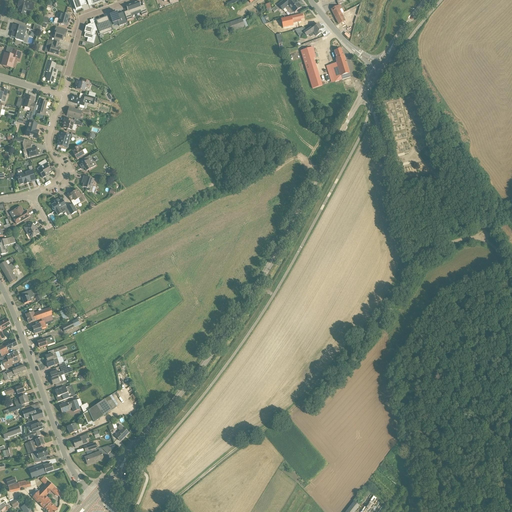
[(35,3),(22,0),(20,0),(18,7),(19,7),(18,13),(25,15),(26,13),(32,14),(33,11),(35,3)]
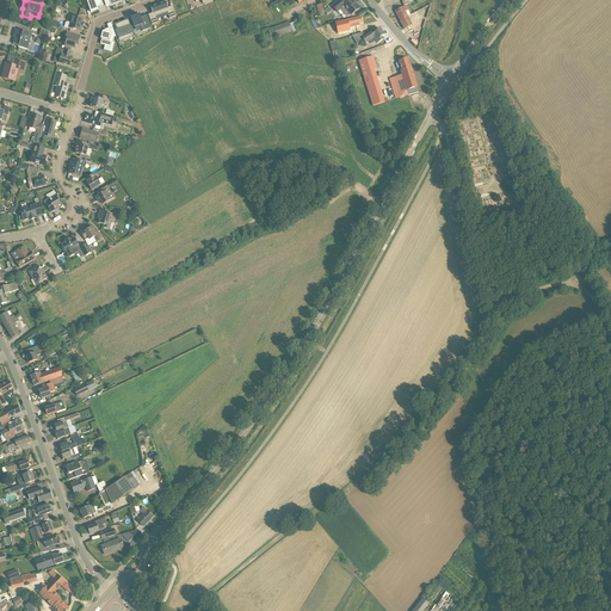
[(86,0),(91,12),(98,10),(97,7),(103,5),(100,0),(86,0)]
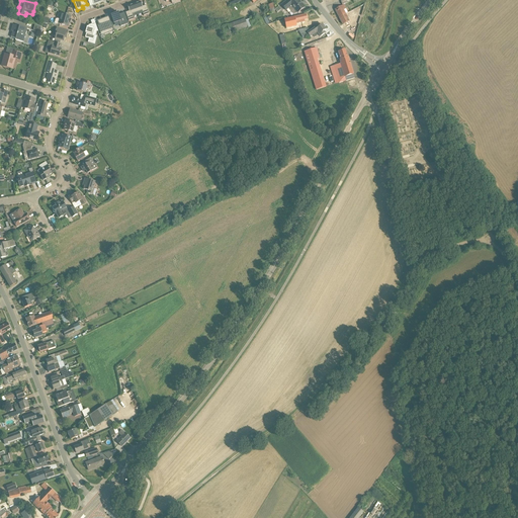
[(294,0),(291,2),(289,0),(287,0),(281,5),(285,10),(288,8),(290,11),(291,11),(292,13),(294,13),(295,13),(296,12),(297,13),(305,8),(299,2),(297,0),(294,0)]
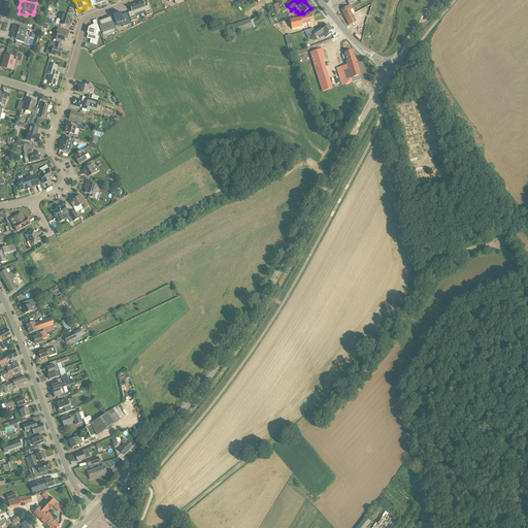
[(139,12),(144,11),(146,17),(152,14),(149,5),(149,6),(146,6),(146,7),(145,6),(143,2),(142,2),(137,4),(139,12)]
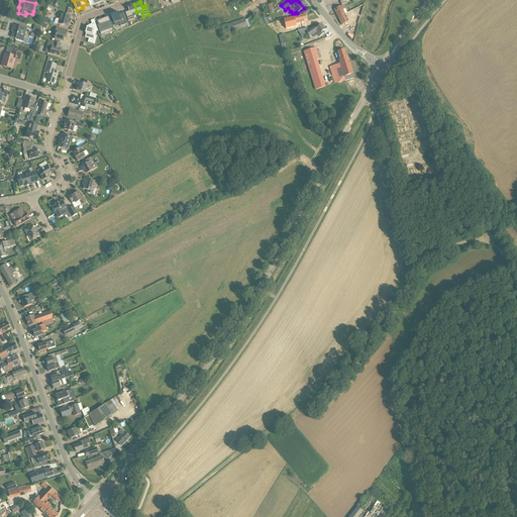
[(128,21),(134,19),(132,14),(136,12),(134,4),(128,6),(127,6),(129,11),(128,12),(126,12),(125,13),(128,21)]
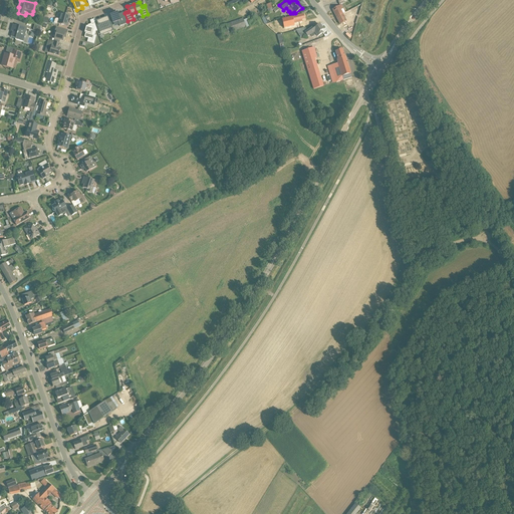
[(336,17),(343,14),(341,10),(343,9),(341,5),(332,10),(336,17)]
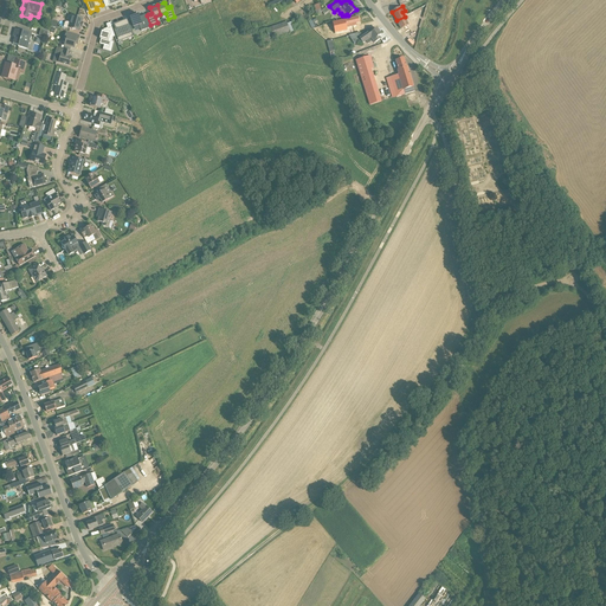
[(83,19),(72,15),(70,23),(66,23),(65,23),(65,24),(64,27),(79,32),(81,27),(82,27),(83,24),(82,23),(83,19)]
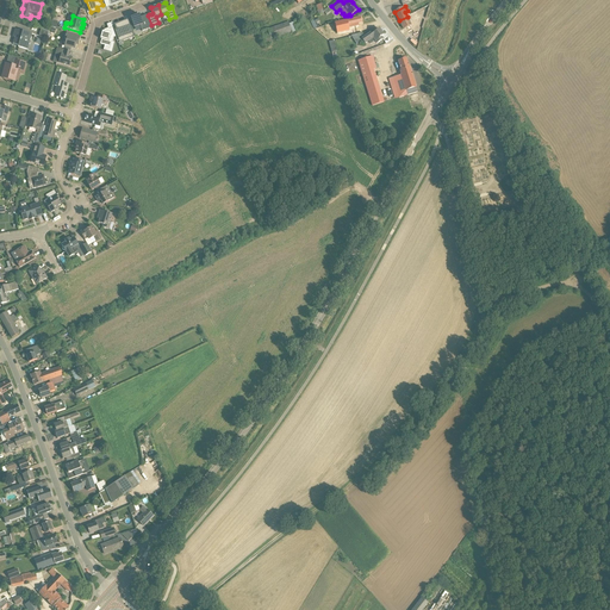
[(139,16),(131,18),(135,27),(141,25),(142,31),(151,27),(147,16),(141,18),(139,16)]
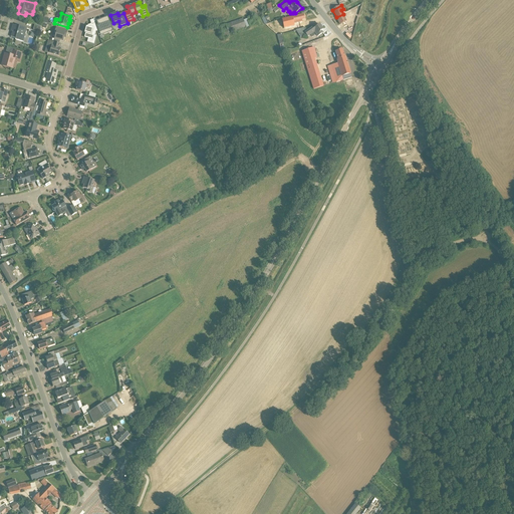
[(294,24),(302,22),(302,20),(308,18),(307,14),(280,20),(282,29),(294,26),(294,24)]
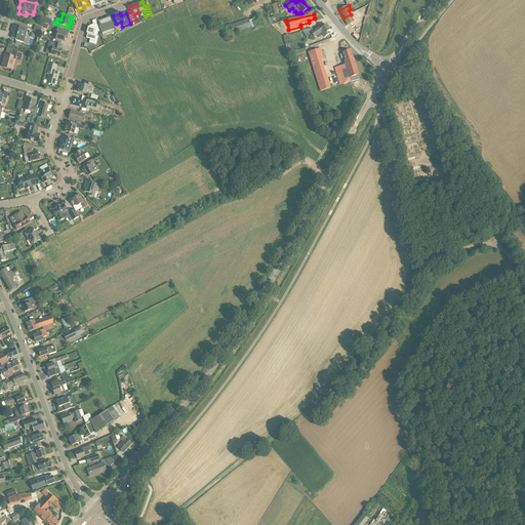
[(355,17),(353,18),(351,14),(344,17),(348,26),(356,21),(355,17)]
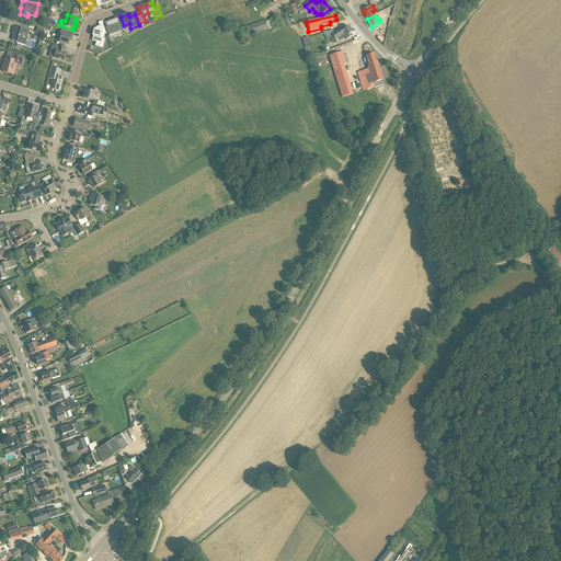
[(106,27),(109,36),(119,32),(121,35),(124,34),(118,18),(105,23),(107,27),(106,27)]
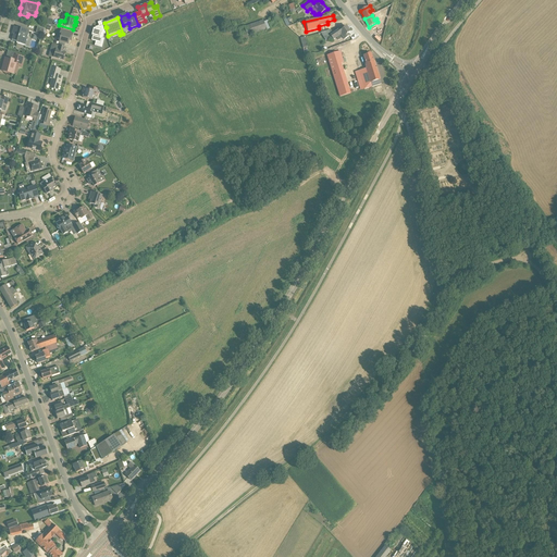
[(239,28),(244,41),(249,40),(248,36),(267,29),(263,21),(239,28)]
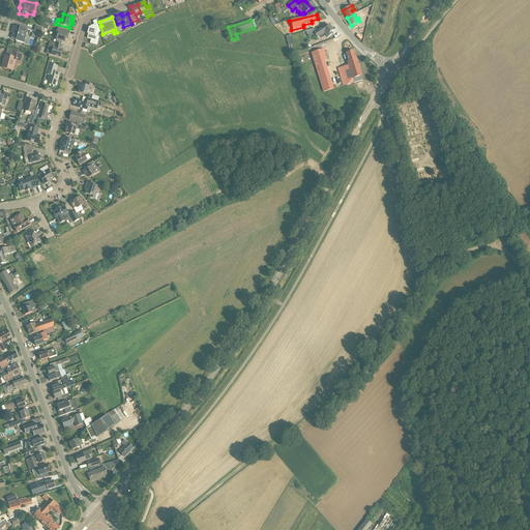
[(16,41),(24,43),(28,30),(13,25),(12,30),(13,30),(11,38),(17,39),(16,41)]
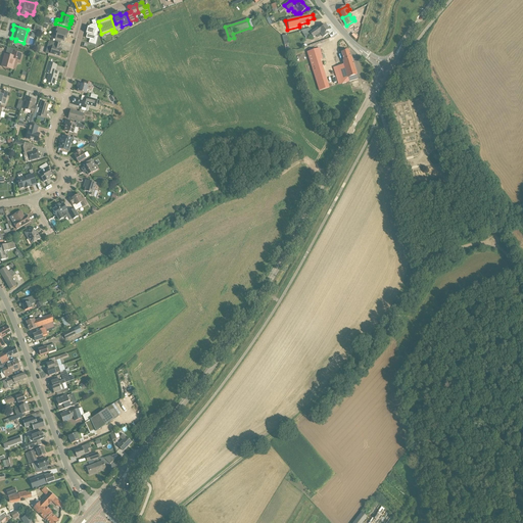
[(90,26),(89,28),(88,28),(86,34),(87,34),(86,38),(90,39),(90,40),(94,42),(96,37),(98,33),(99,32),(97,25),(94,26),(93,25),(90,26)]
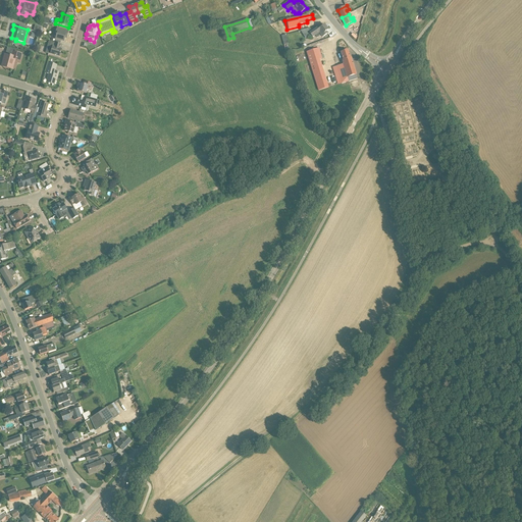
[(43,28),(36,25),(34,32),(41,34),(43,28)]
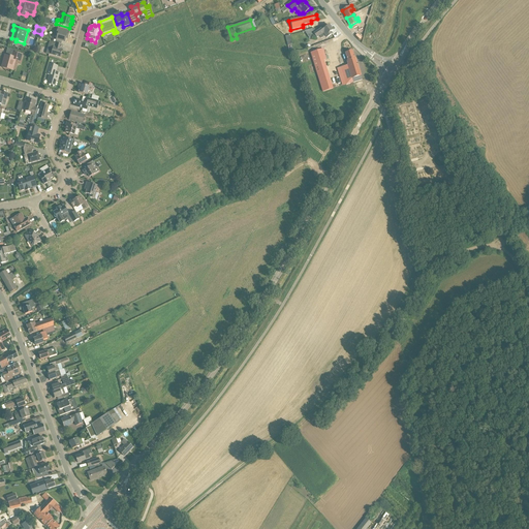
[(315,35),(317,38),(323,33),(327,37),(333,34),(332,32),(333,31),(329,26),(322,30),(321,29),(316,32),(314,29),(305,31),(309,39),(315,35)]
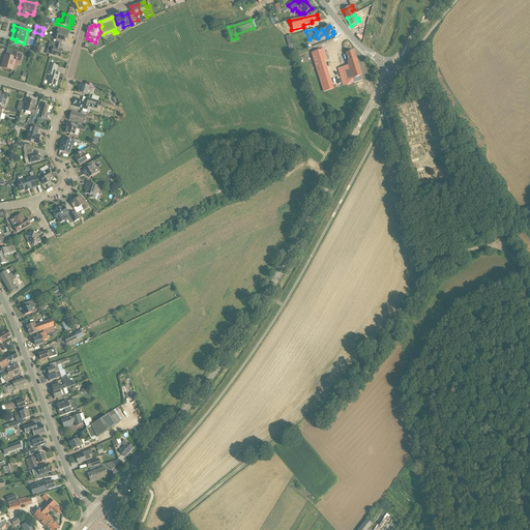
[(69,32),(58,28),(57,33),(58,33),(56,40),(54,39),(53,42),(61,45),(62,41),(65,42),(66,36),(68,36),(69,32)]
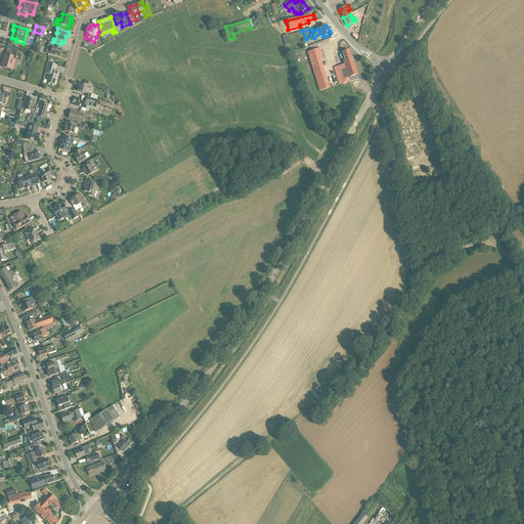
[(62,45),(60,44),(52,42),(49,41),(46,53),(59,57),(61,50),(60,49),(62,45)]
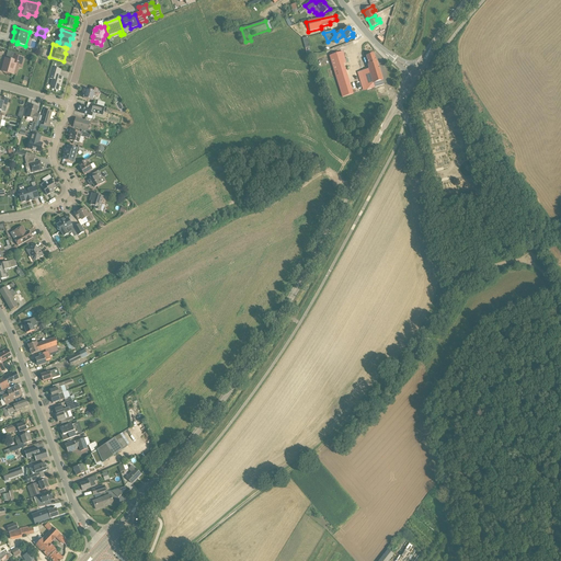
[(332,67),(343,65),(345,64),(342,52),(329,56),(332,67)]
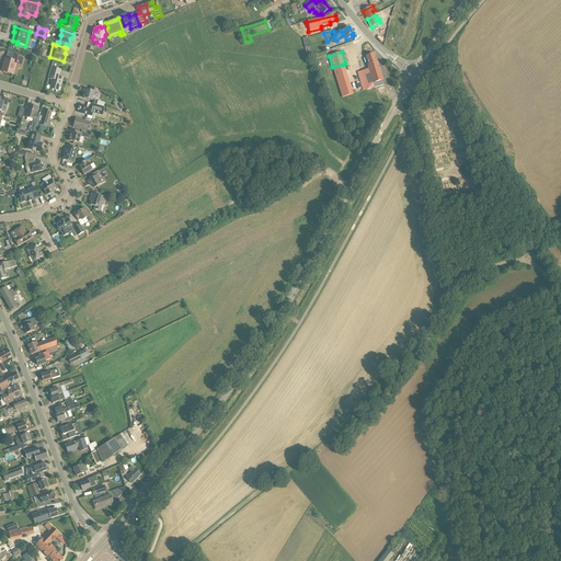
[(376,63),(374,55),(366,57),(369,65),(368,65),(369,69),(374,83),(382,81),(377,63),(376,63)]
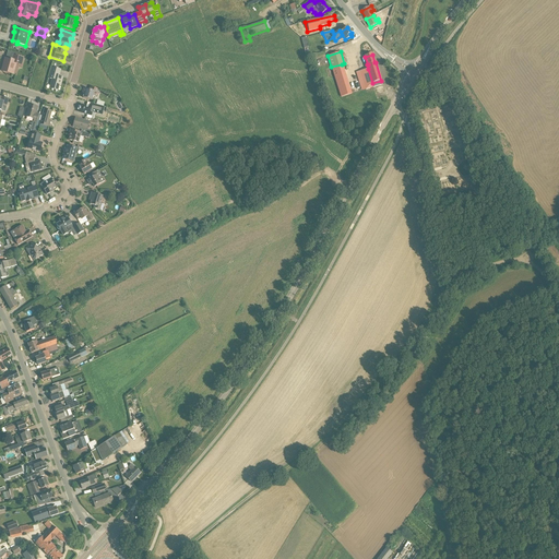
[(13,60),(6,58),(3,63),(6,64),(3,71),(12,74),(15,63),(21,64),(23,58),(14,56),(13,60)]
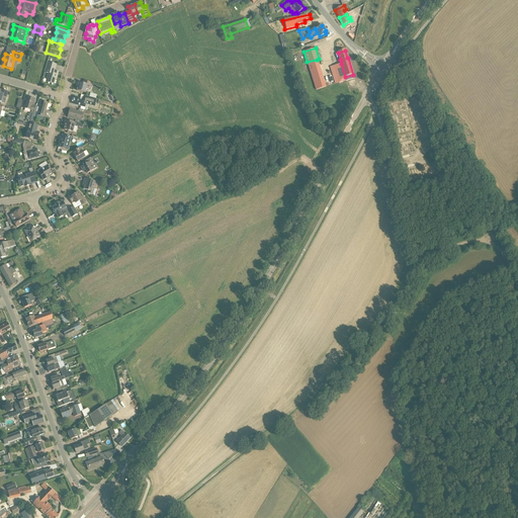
[(317,60),(307,62),(311,75),(320,72),(317,60)]
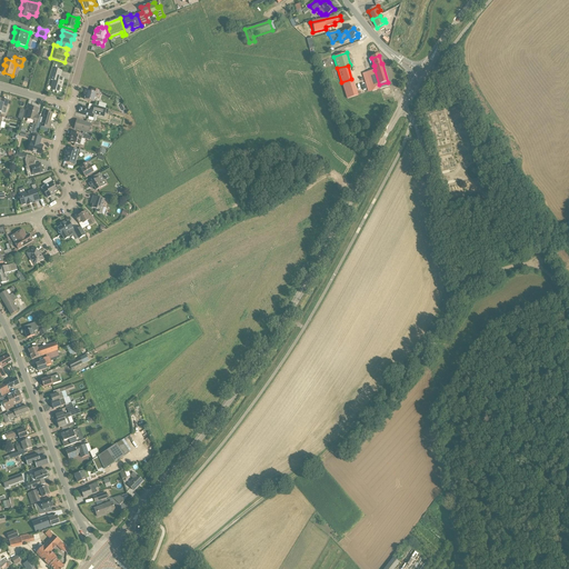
[(61,71),(53,69),(50,80),(53,81),(51,90),(59,92),(61,87),(62,88),(65,79),(59,78),(61,71)]
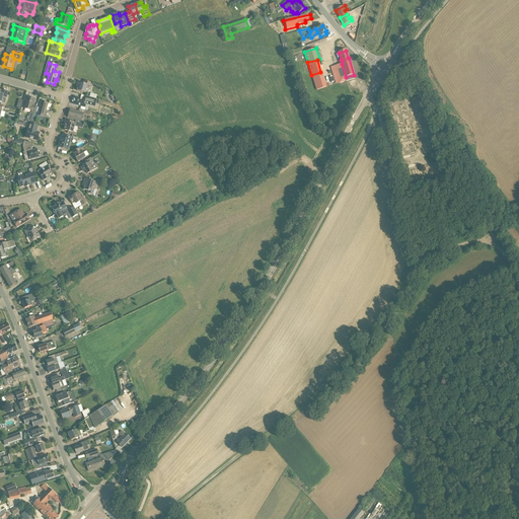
[(346,77),(342,64),(335,66),(340,83),(356,79),(354,75),(346,77)]
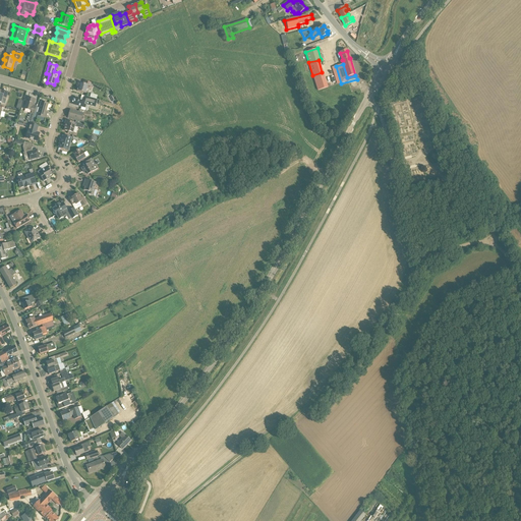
[(83,84),(78,83),(77,87),(78,88),(77,92),(85,94),(87,90),(91,91),(93,83),(83,81),(83,84)]
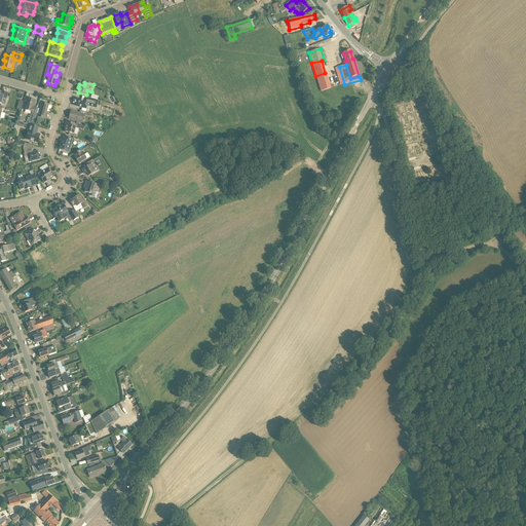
[(76,99),(74,105),(78,106),(78,107),(82,108),(82,111),(85,112),(87,106),(97,109),(99,101),(86,98),(85,101),(76,99)]
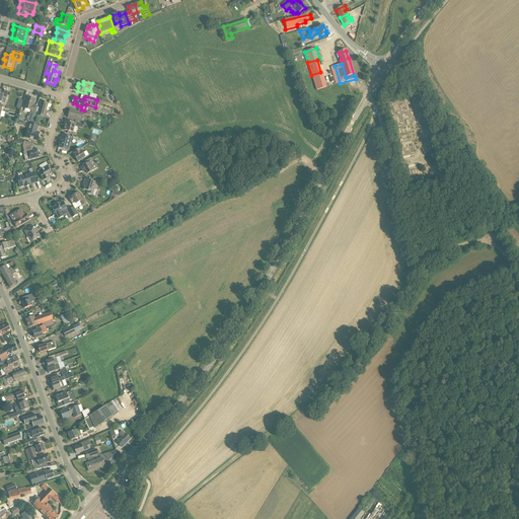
[(31,123),(34,114),(36,106),(33,105),(35,99),(27,97),(24,108),(31,110),(31,114),(30,113),(27,122),(31,123)]
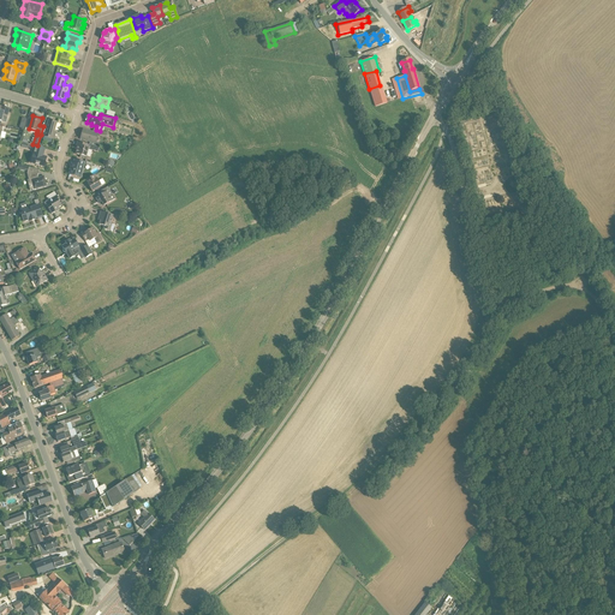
[(58,123),(48,120),(43,137),(54,141),(55,135),(54,133),(58,123)]
